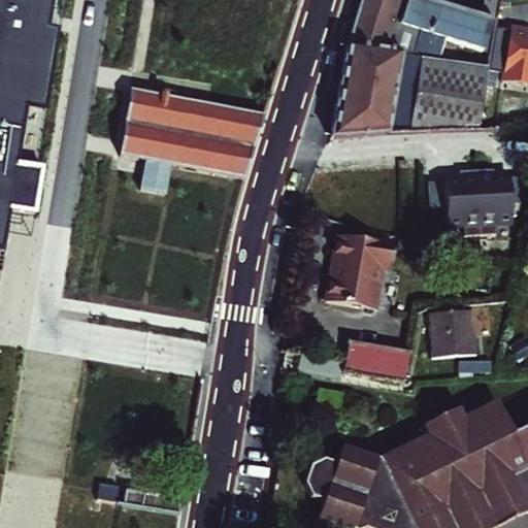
[(44,37),(50,0),(0,0),(0,245),(4,220),(32,225),(39,178),(34,172),(56,39),(44,37)]
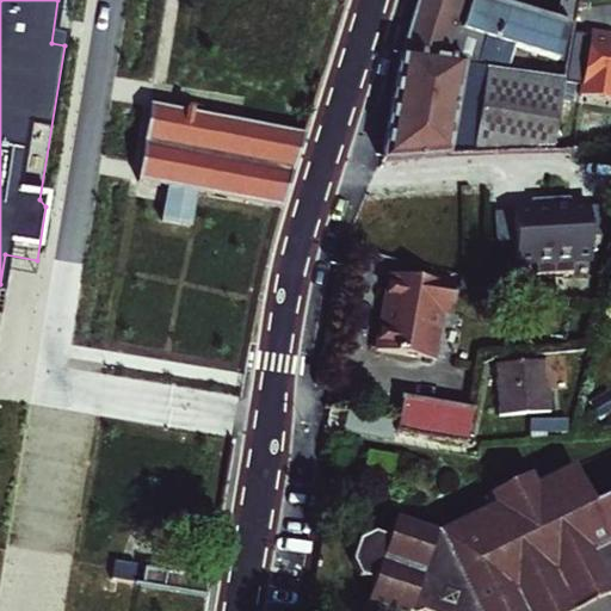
[(396,50),(454,59),(456,42),(443,39),(455,2),(445,0),(411,0),(405,20),(396,50)]
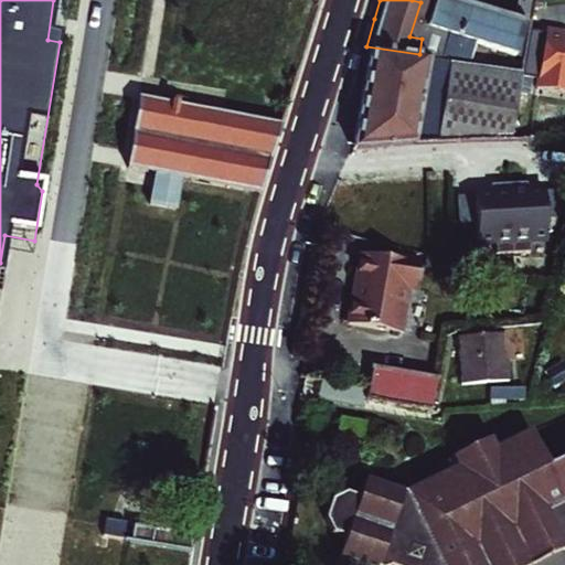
[(430,0),(429,6),(515,32),(520,17),(510,13),(468,0),(430,0)]
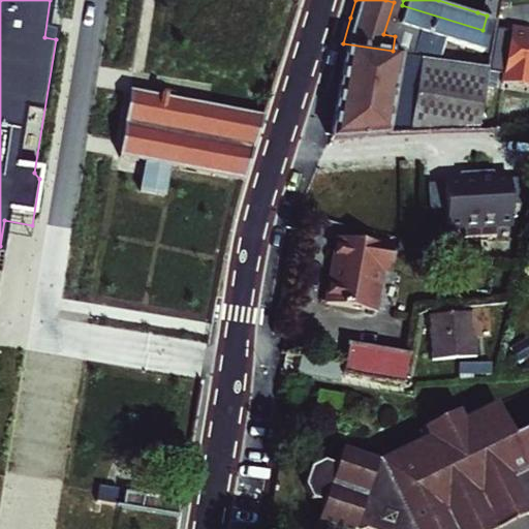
[(491,17),(493,5),(493,0),(478,0),(477,12),(487,16),(491,17)]
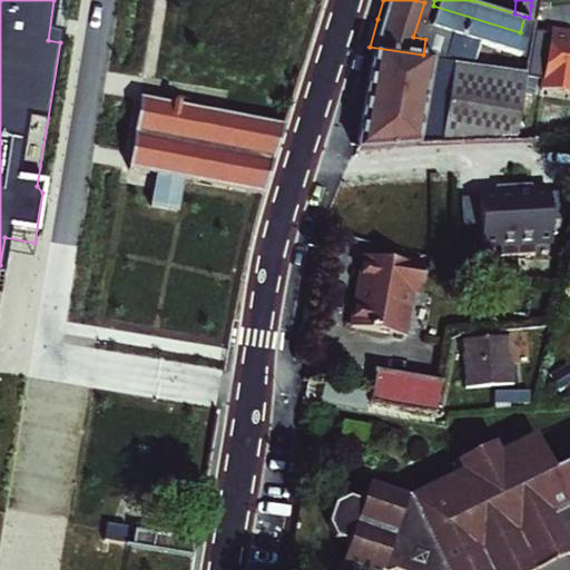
[(520,32),(433,6),(428,21),(516,48),(520,32)]
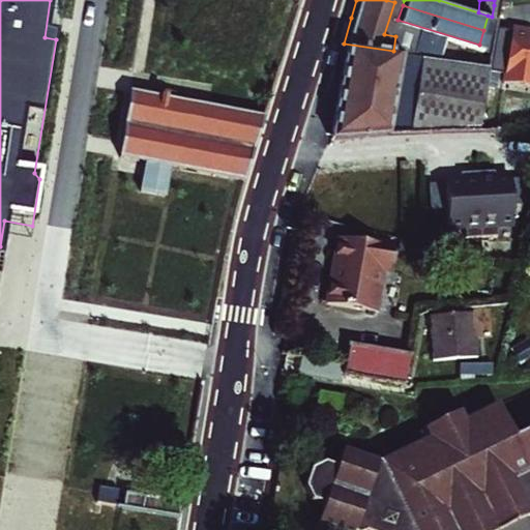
[(505,29),(495,85),(529,90),(529,83),(529,36),(524,35),(525,33),(505,29)]
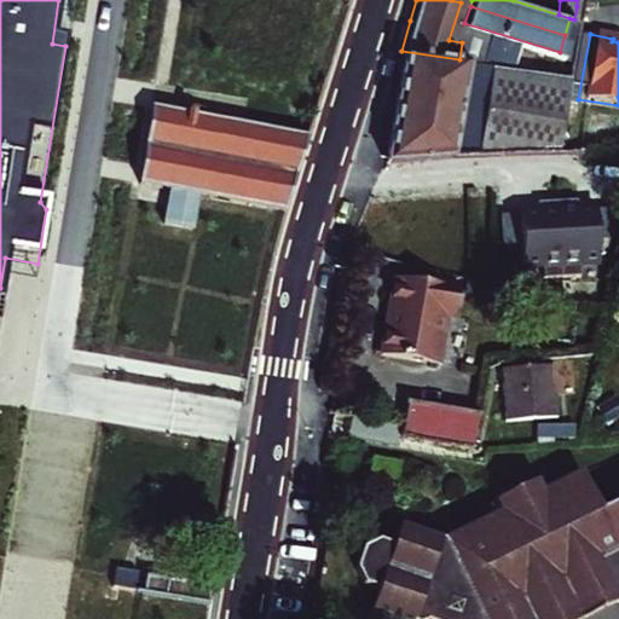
[(460,59),(401,51),(391,103),(380,154),(550,148),(565,74),(460,59)]
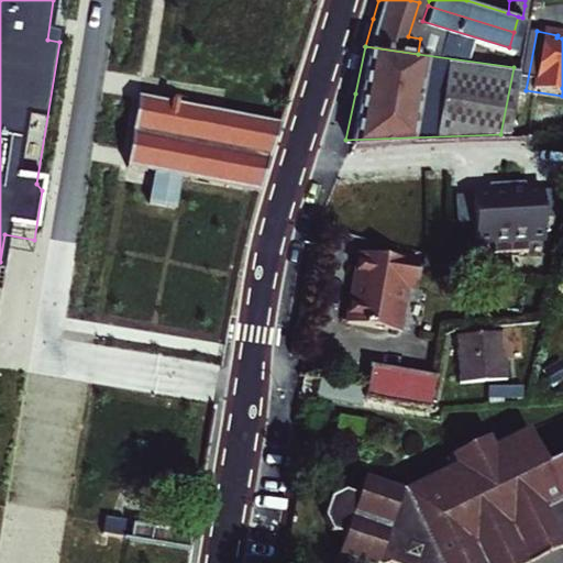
[(262,200),(283,132),(142,103),(130,174),(157,179),(152,210),(177,216),(183,185),(262,200)]
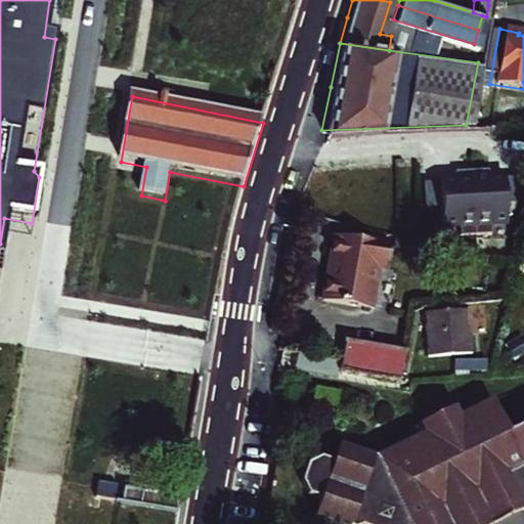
[(486,161),(469,163),(477,232),(492,230),(490,214),(507,212),(505,194),(503,168),(486,170),(486,161)]
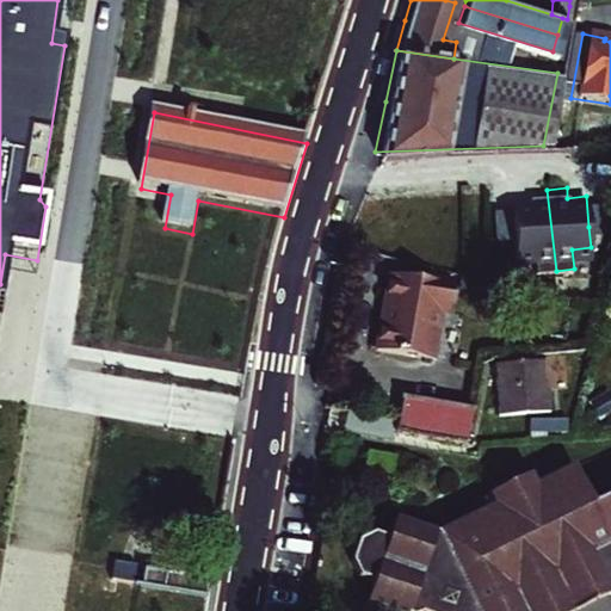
[(529,202),(511,204),(514,234),(514,244),(516,255),(536,253),(537,272),(556,271),(547,190),(528,192),(529,202)]
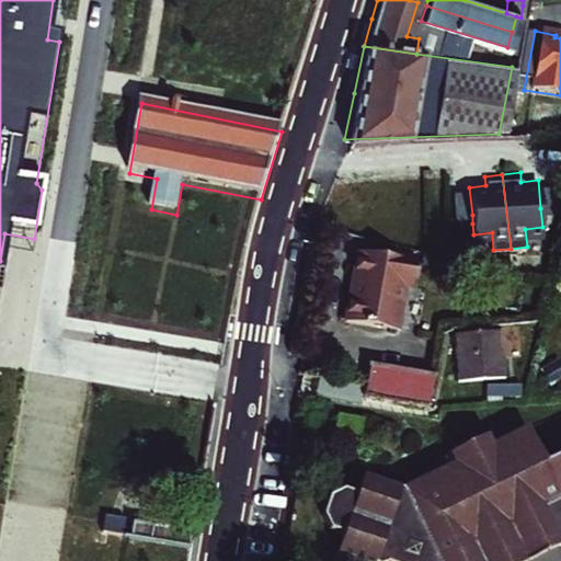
[(554,178),(538,180),(540,208),(557,206),(554,178)]
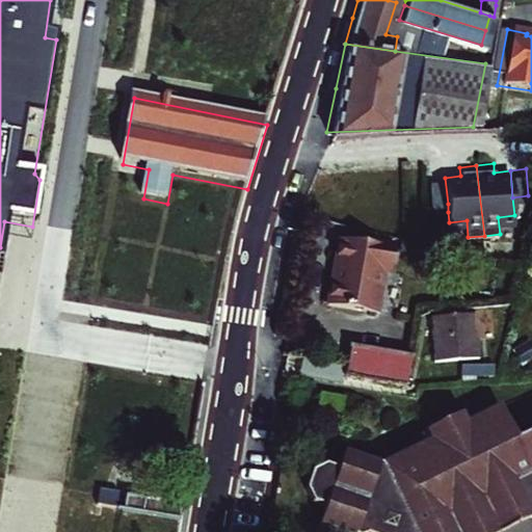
[(445,178),(429,179),(432,206),(448,204),(445,178)]
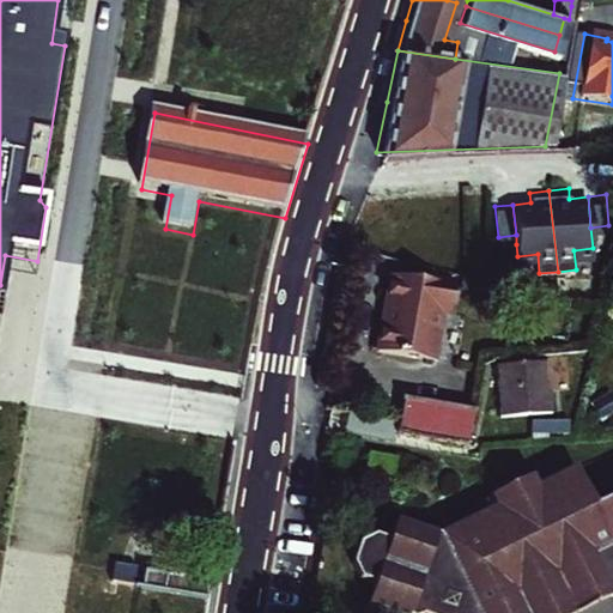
[(375,354),(431,363),(441,315),(444,315),(449,285),(425,281),(424,286),(388,280),(382,314),(386,314),(384,321),(383,329),(380,328),(375,354)]
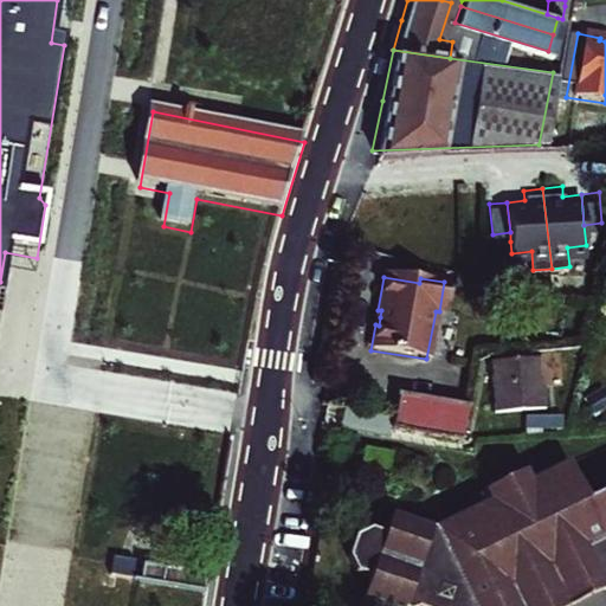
[(530,350),(479,354),(482,382),(484,405),(534,400),(530,350)]
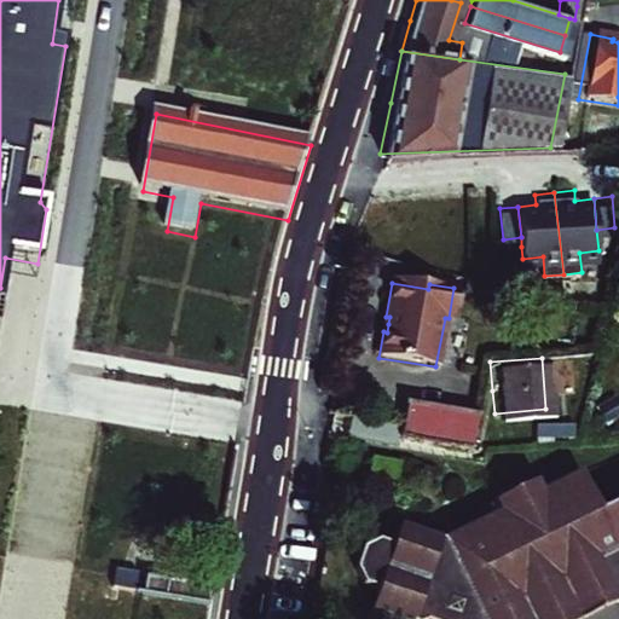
[(385,392),(379,427),(463,444),(463,440),(469,406),(385,392)]
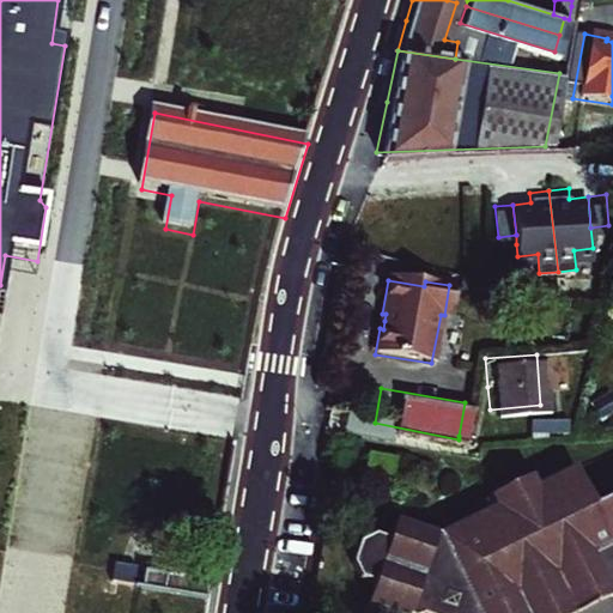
[(612,497),(605,502),(587,465),(548,483),(541,471),(501,490),(508,503),(449,530),(407,516),(399,535),(381,529),(368,535),(360,554),(370,571),(384,576),(376,599),(417,612),(424,612),(426,611),(432,612),(575,612),(612,595),(612,497)]
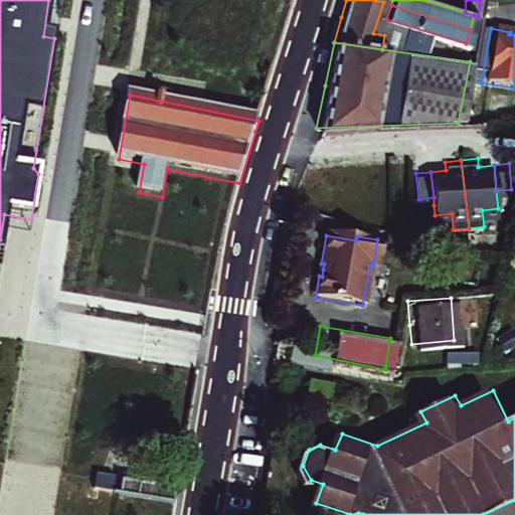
[(175,491),(122,482),(120,496),(173,504),(175,491)]
